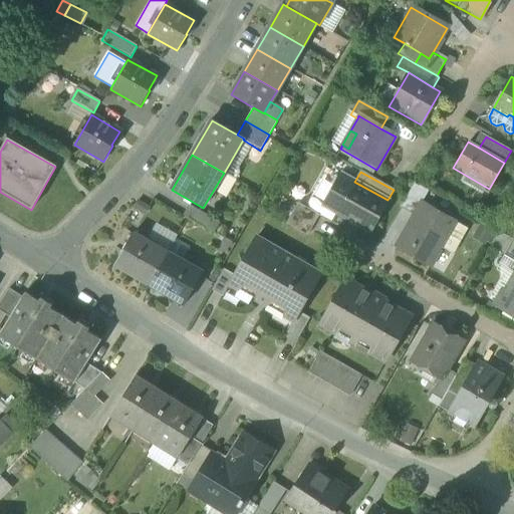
[(325,200),(339,208),(354,182),(340,174),(325,200)]
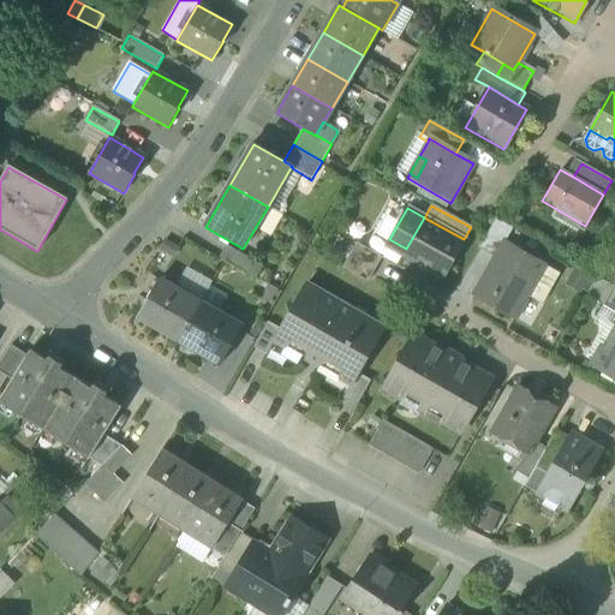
[(464,239),(424,218),(406,249),(402,255),(445,279),(466,240),(464,239)]
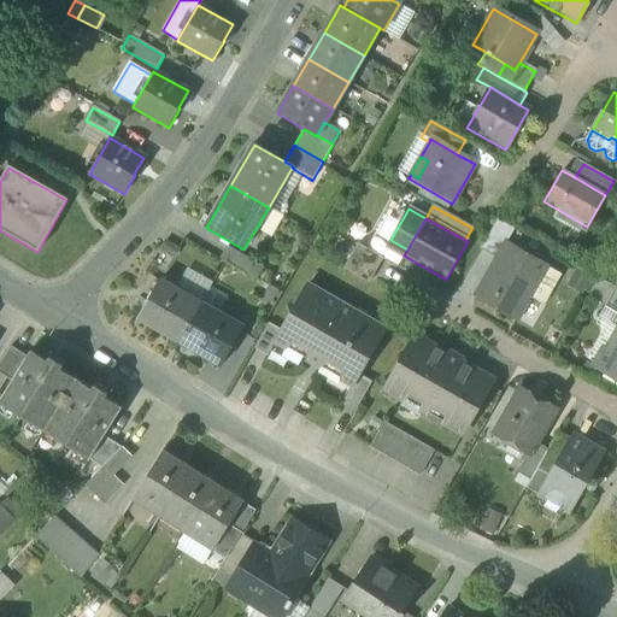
[(480,250),(497,259),(506,244),(515,230),(497,221),(488,236),(480,250)]
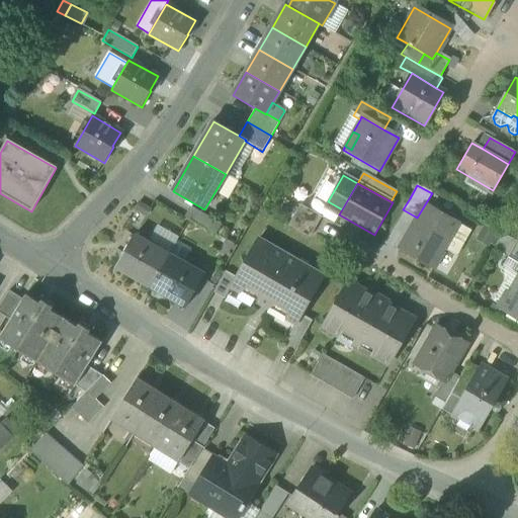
[(325,206),(339,214),(342,209),(328,201),(325,206)]
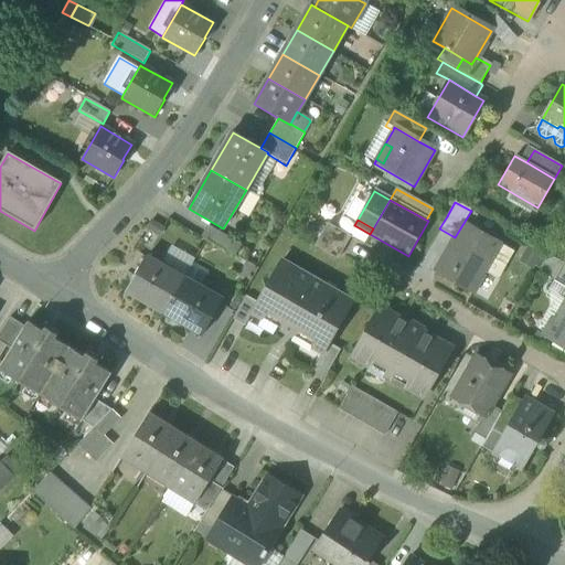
[(473,294),(486,273),(486,272),(480,268),(494,242),(501,245),(501,244),(464,223),(455,237),(436,272),(473,294)]
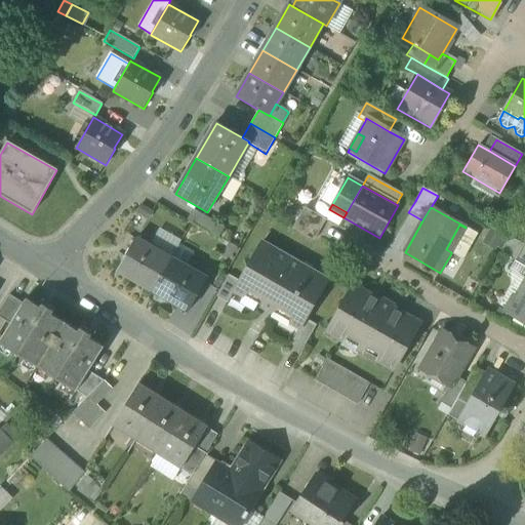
[(292,229),(314,241),(326,220),(305,208),(292,229)]
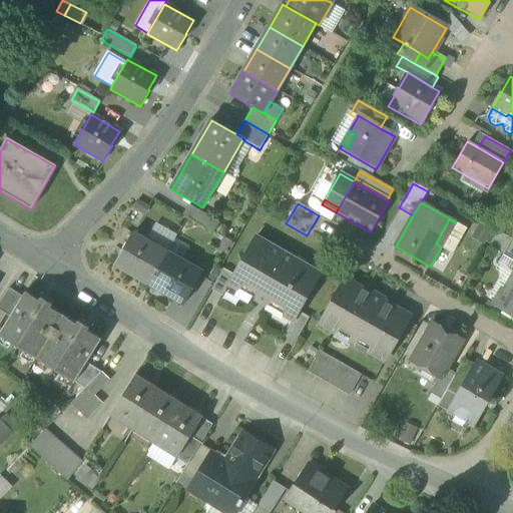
[(213,232),(219,222),(200,211),(194,221),(213,232)]
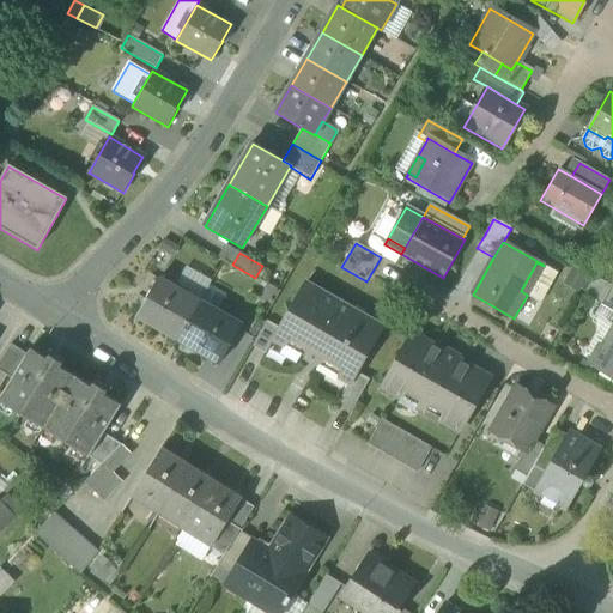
[(557,273),(544,265),(544,266),(536,262),(521,291),(527,295),(527,296),(540,303),(557,273)]
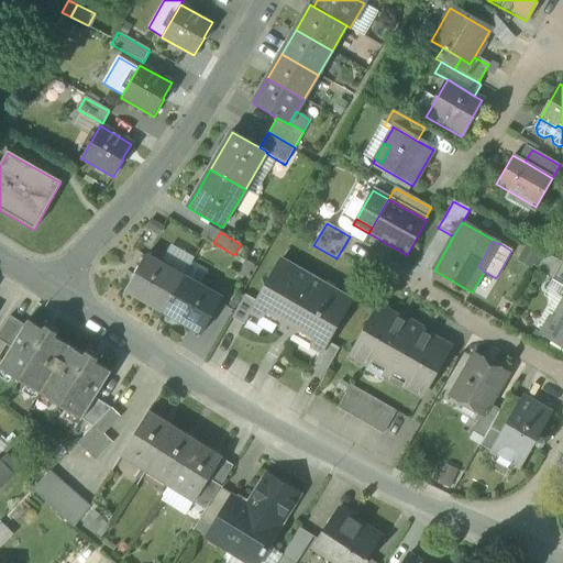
[(125,290),(164,312),(184,277),(145,256),(125,290)]
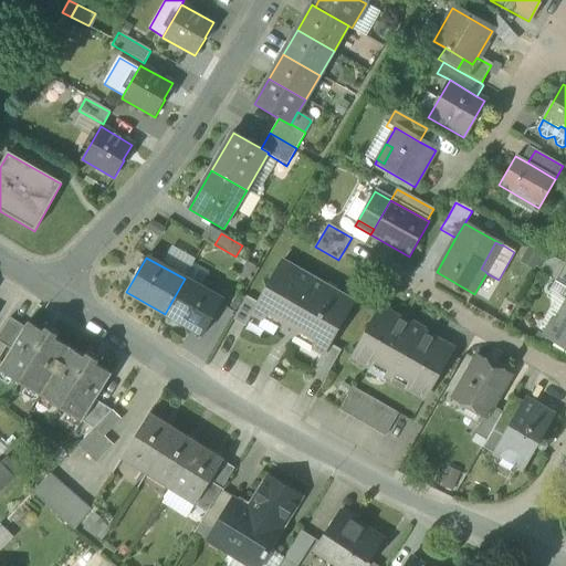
[(314,350),(323,355),(328,344),(353,302),(282,261),(258,303),(252,313),(263,320),(266,313),(285,324),(282,331),(294,337),(297,332),(317,344),(314,350)]
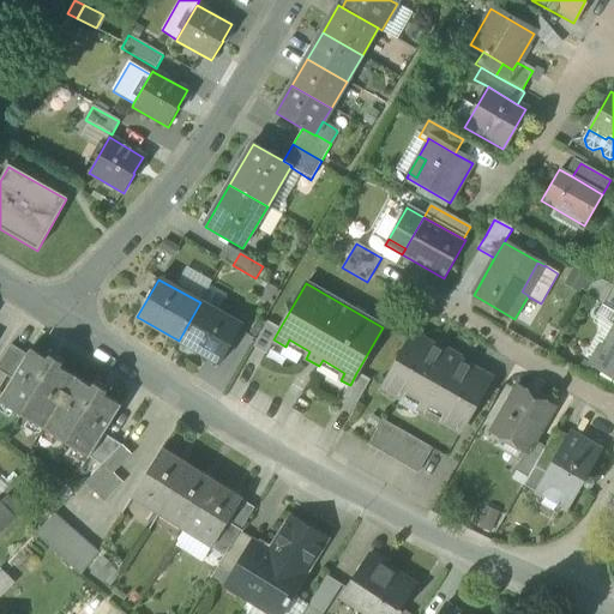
[(613,287),(613,286),(601,306),(613,313),(613,287)]
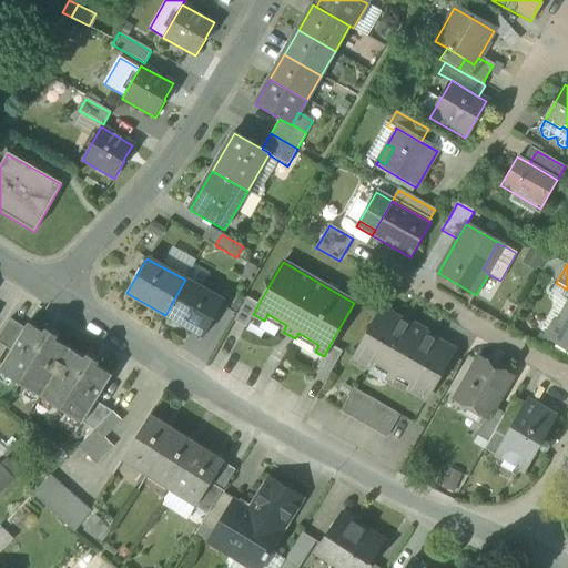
[(225,303),(185,280),(165,315),(204,338),(225,303)]
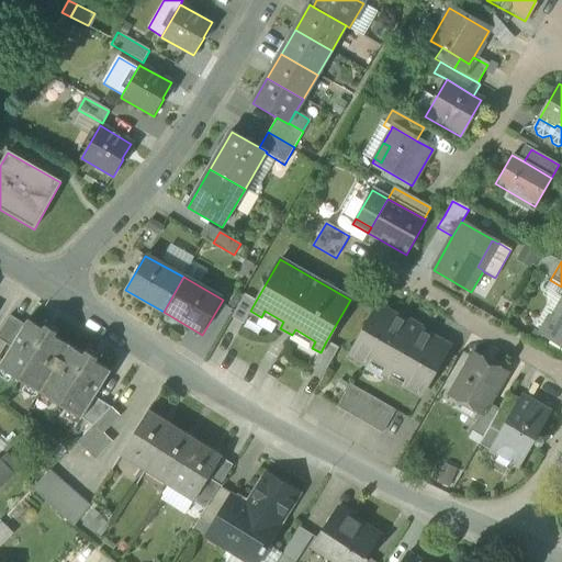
[(232,316),(244,323),(250,311),(256,301),(245,294),(232,316)]
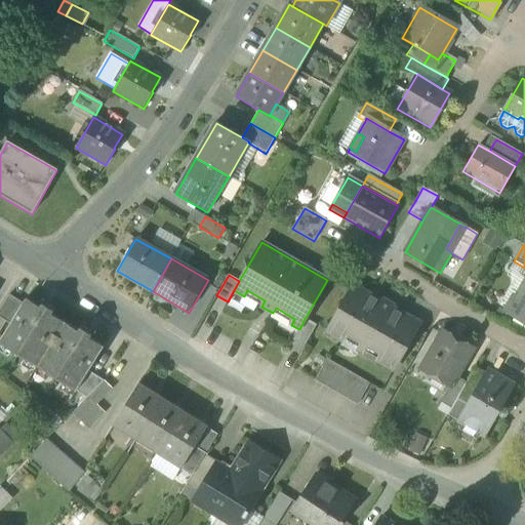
[(524,279),(508,311),(524,320),(524,279)]
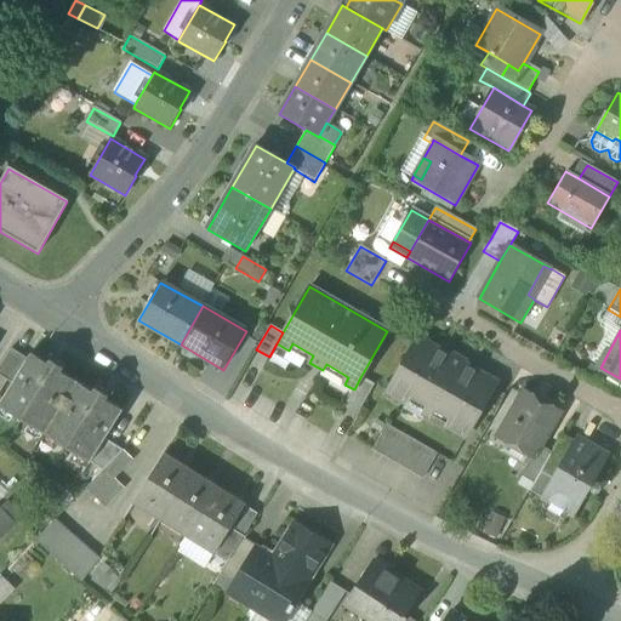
[(448,422),(467,433),(496,383),(463,365),(465,364),(451,355),(450,358),(417,339),(387,392),(408,402),(411,396),(429,405),(428,409),(425,408),(425,409),(423,410),(432,414),(432,411),(429,410),(432,406),(451,416),(448,422)]
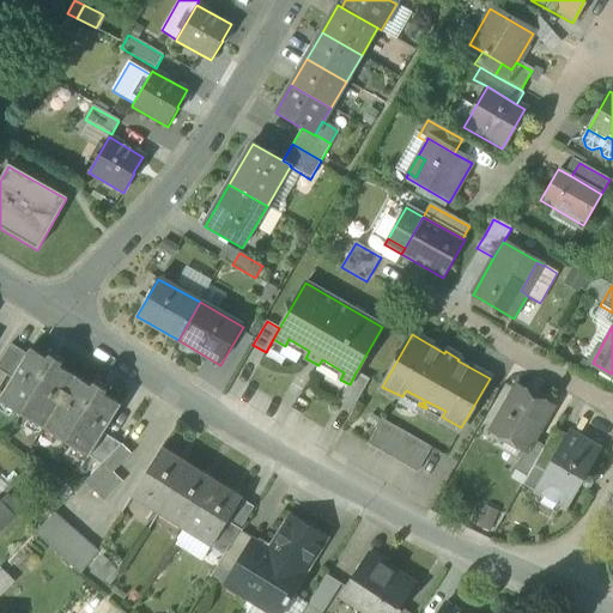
[(289,339),(285,346),(305,358),(309,351),(289,339)]
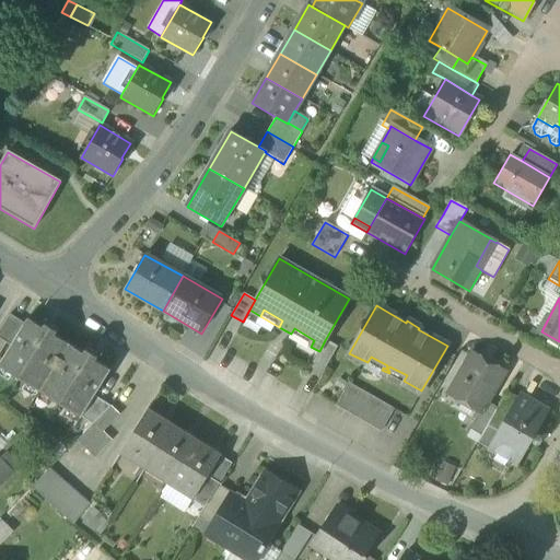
[(0,334),(0,340),(10,347),(24,325),(11,317),(0,334)]
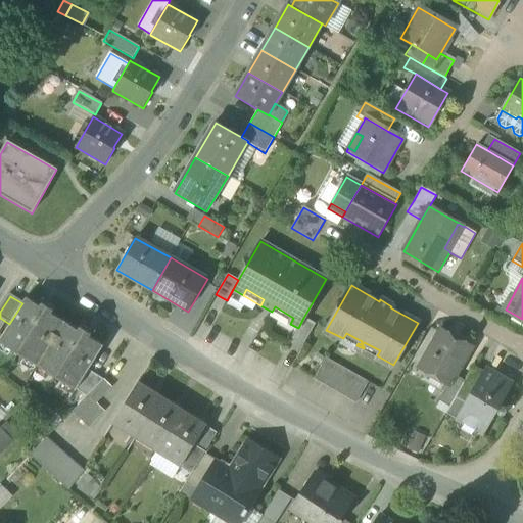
[(381,296),(380,299),(391,306),(393,303),(381,296)]
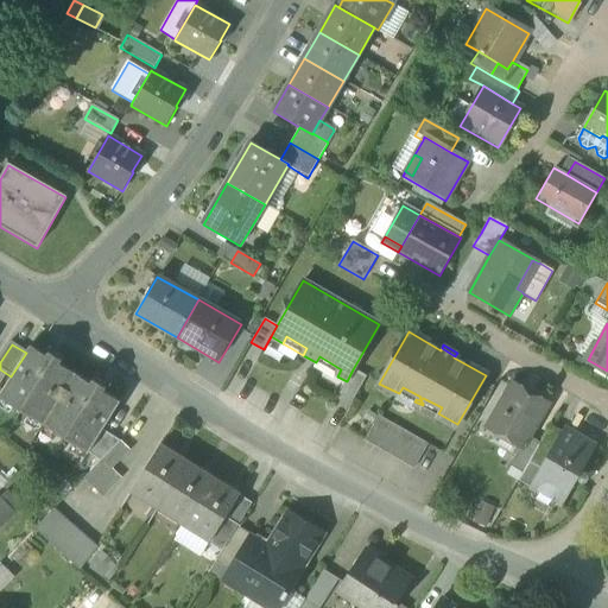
[(0,393),(0,398),(43,425),(75,374),(62,366),(64,360),(56,355),(55,359),(49,355),(48,356),(30,346),(26,353),(11,377),(0,393)]
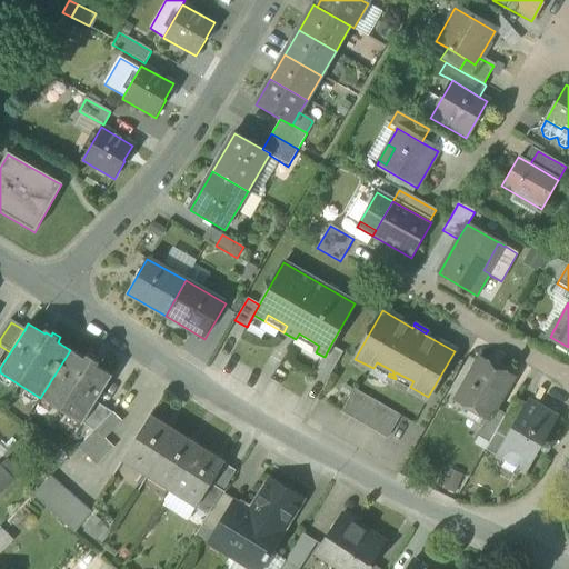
[(296,339),(316,352),(319,346),(299,333),(296,339)]
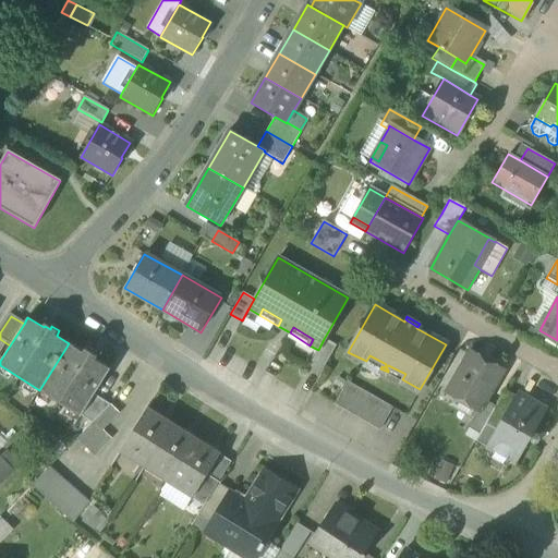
[(312,361),(324,368),(337,346),(324,339),(318,350),(312,361)]
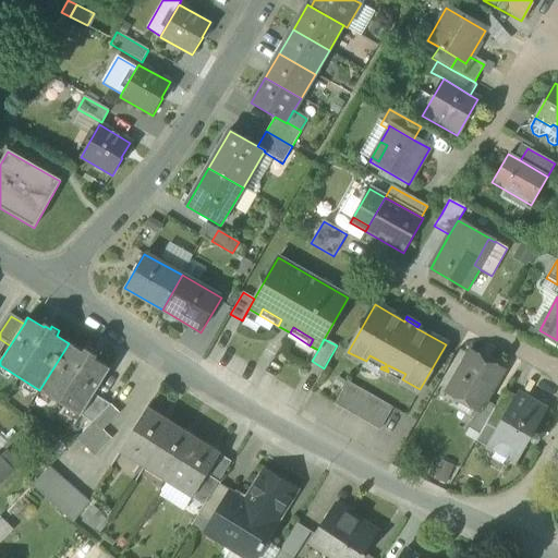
[(84,353),(69,343),(39,390),(83,416),(96,395),(112,371),(97,361),(99,359),(93,355),(94,352),(87,348),(84,353)]
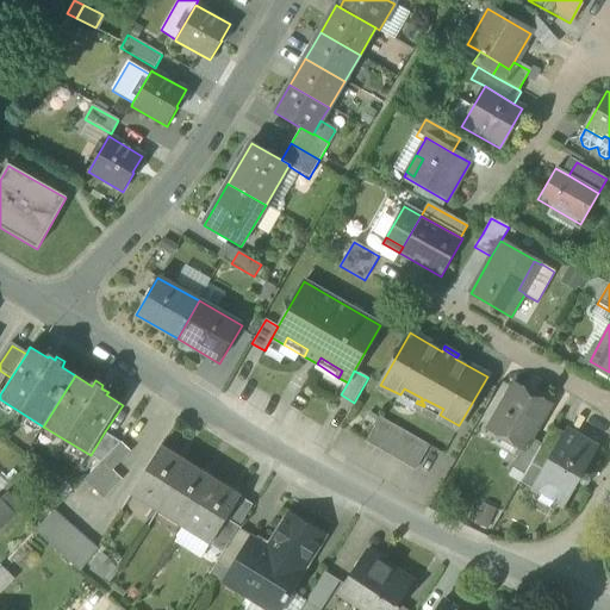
[(492,429),(524,447),(531,436),(549,405),(516,386),(492,429)]
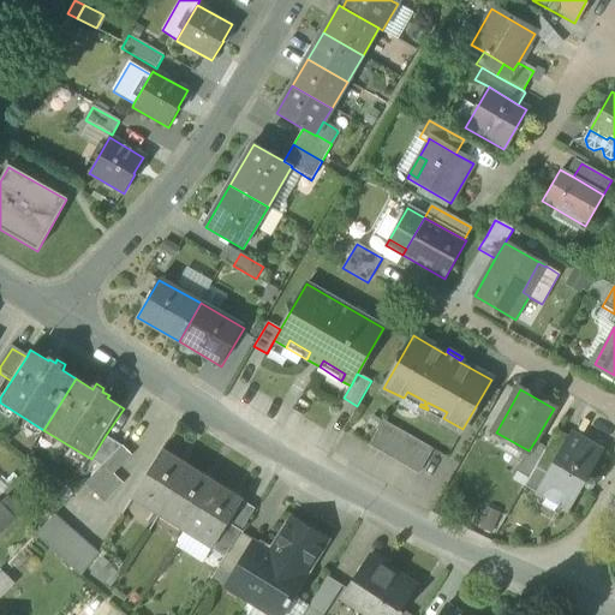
[(404,398),(421,405),(421,404),(424,405),(425,401),(407,392),(404,398)]
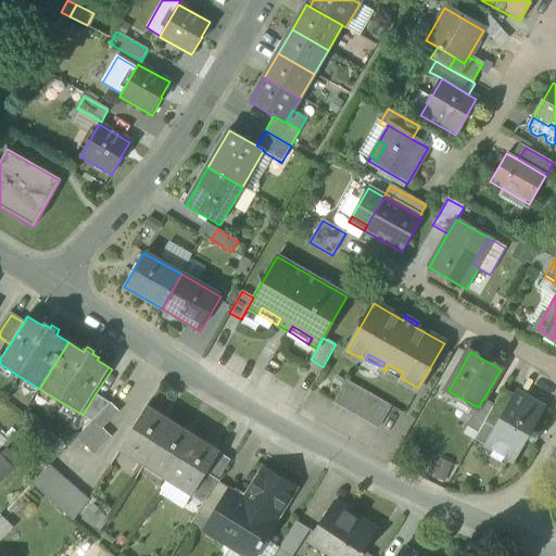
[(387,370),(401,378),(404,373),(387,364),(384,367),(387,368),(387,370)]
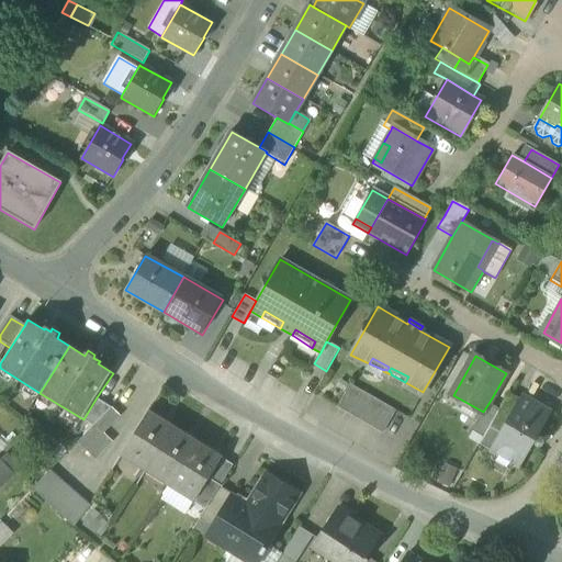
[(336,407),(347,414),(360,391),(349,384),(336,407)]
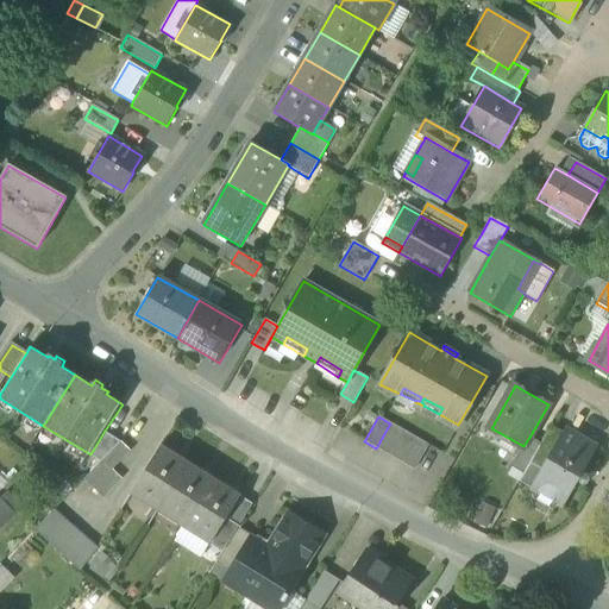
[(401,429),(390,424),(376,449),(387,454),(401,429)]
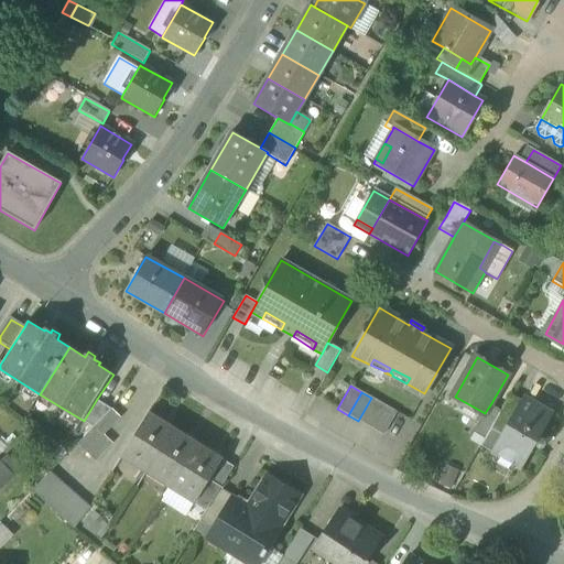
[(510,394),(502,409),(490,429),(502,435),(522,401),(510,394)]
